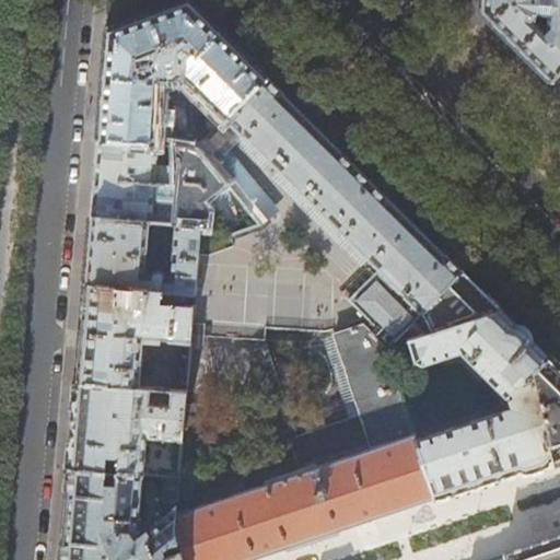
[(147,0),(152,14),(128,22),(108,30),(106,55),(101,111),(98,139),(177,147),(177,146),(176,138),(160,136),(164,80),(168,82),(175,82),(179,80),(183,78),(216,109),(208,119),(207,126),(205,124),(196,132),(205,141),(210,136),(228,118),(267,77),(221,32),(211,21),(222,9),(212,0),(147,0)]
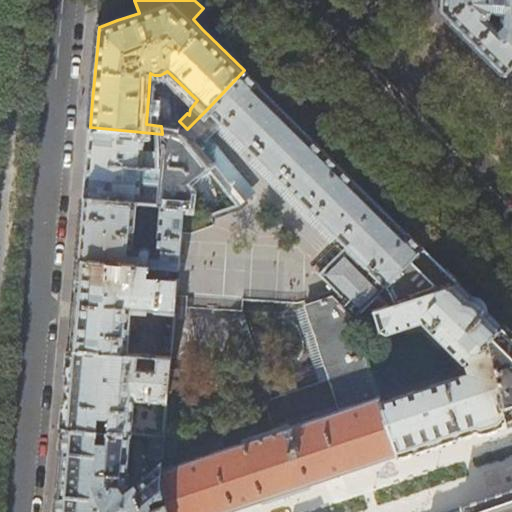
[(511,0),(440,0),(440,11),(468,39),(504,74),(511,66),(511,0)]
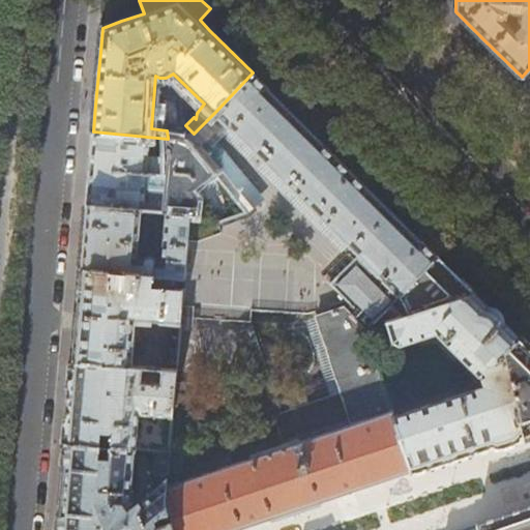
[(274,94),(253,72),(215,112),(236,133),(237,131),(360,254),(354,261),(336,278),(331,284),(349,300),(366,282),(389,303),(390,302),(438,256),(416,235),(415,236),(284,106),(273,95),(274,94)]
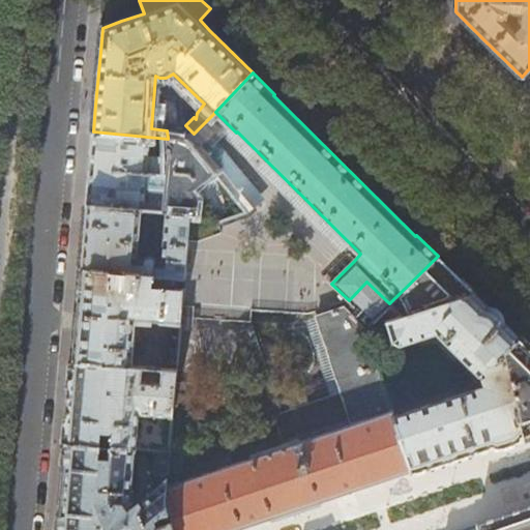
[(256,201),(199,128),(194,134),(188,140),(218,178),(245,212),(248,211),(254,208),(256,201)]
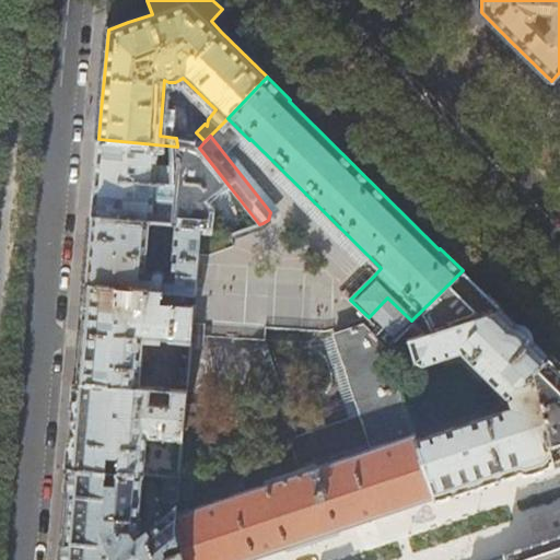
[(178,159),(177,147),(98,139),(97,149),(96,158),(95,177),(176,184),(178,166),(164,165),(165,156),(178,159)]
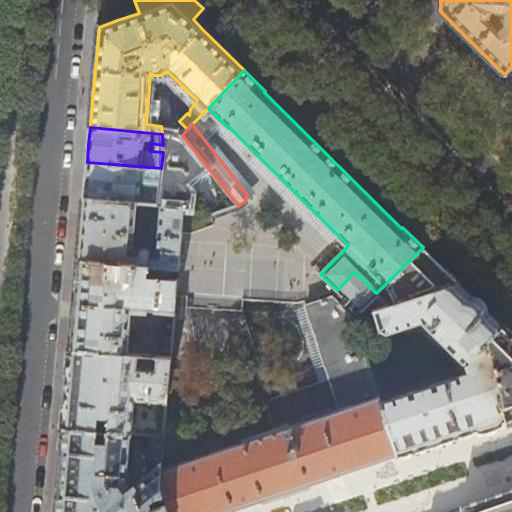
[(180,134),(162,133),(162,134),(163,145),(163,149),(163,152),(161,168),(158,203),(161,203),(183,205),(189,206),(191,191),(184,183),(201,169),(206,176),(211,172),(182,135),(180,134)]
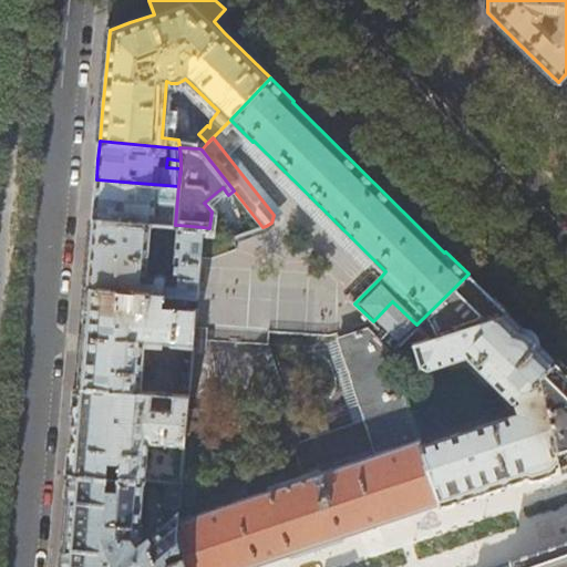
[(178,186),(96,179),(94,198),(93,218),(151,223),(175,225),(178,186)]
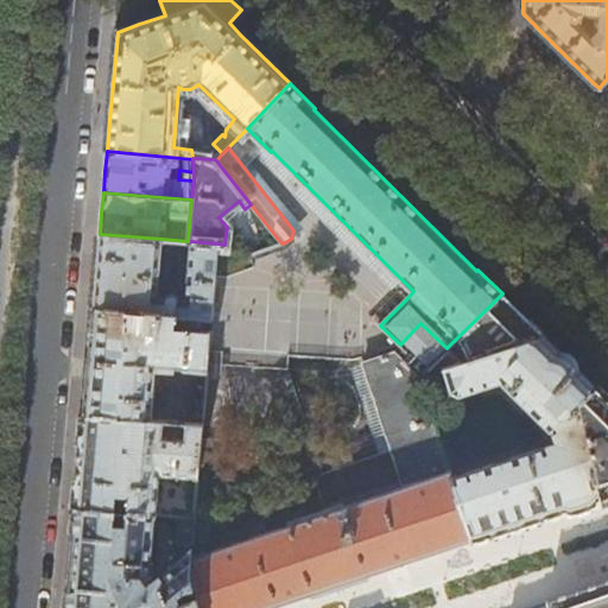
[(162,239),(100,234),(96,268),(93,308),(127,311),(137,311),(211,317),(211,316),(217,244),(191,241),(185,302),(181,301),(179,295),(177,292),(173,291),(169,291),(166,293),(164,296),(163,299),(156,298),(162,239)]
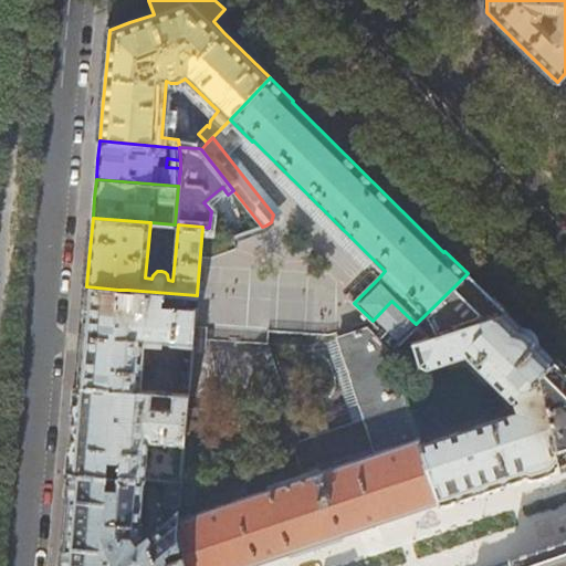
[(359,297),(378,279),(373,273),(354,292),(359,297)]
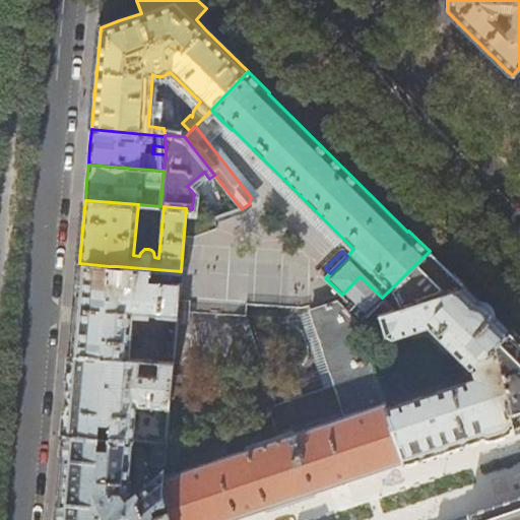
[(445,266),(430,251),(383,297),(397,310),(466,287),(445,266)]
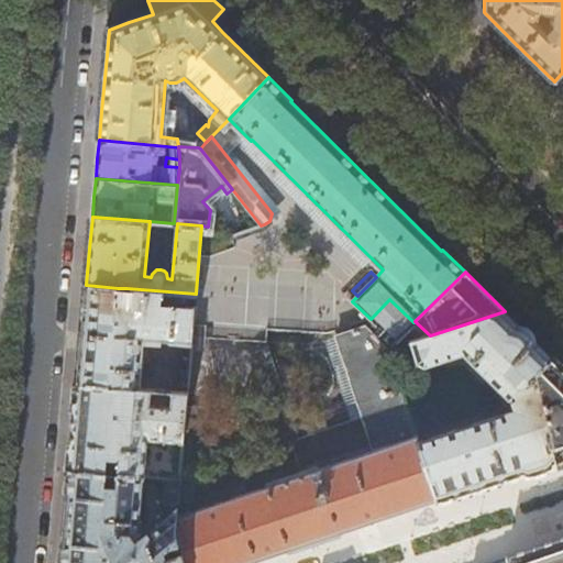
[(118,288),(86,285),(81,339),(77,384),(139,389),(143,338),(170,340),(170,342),(191,343),(194,324),(196,294),(127,288),(124,306),(116,305),(118,288)]
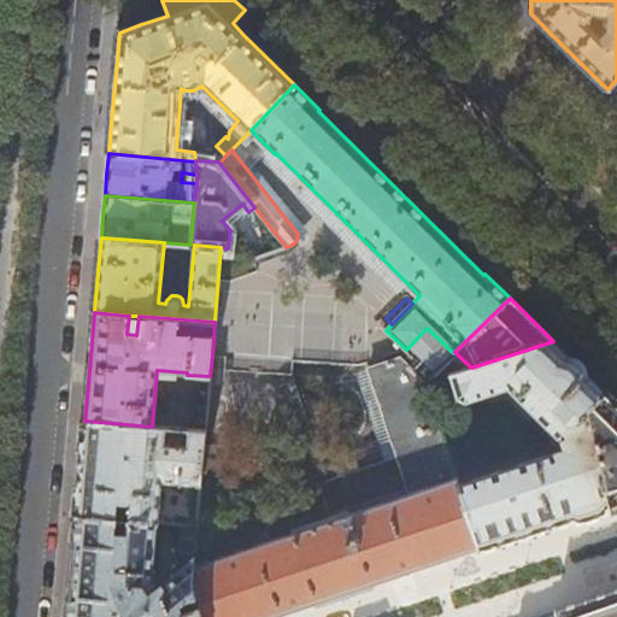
[(574,362),(553,341),(471,368),(425,383),(433,405),(457,398),(465,403),(509,388),(559,439),(560,439),(564,450),(458,485),(479,547),(480,551),(547,528),(611,507),(588,410),(605,392),(574,362)]
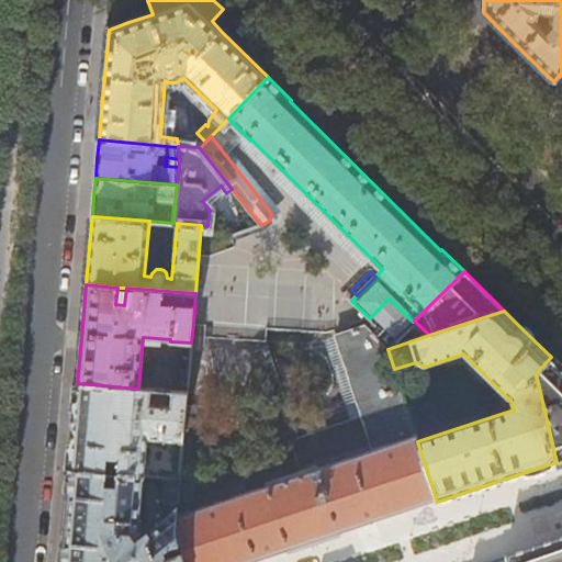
[(202,336),(202,325),(193,324),(191,343),(191,348),(201,349),(202,336)]
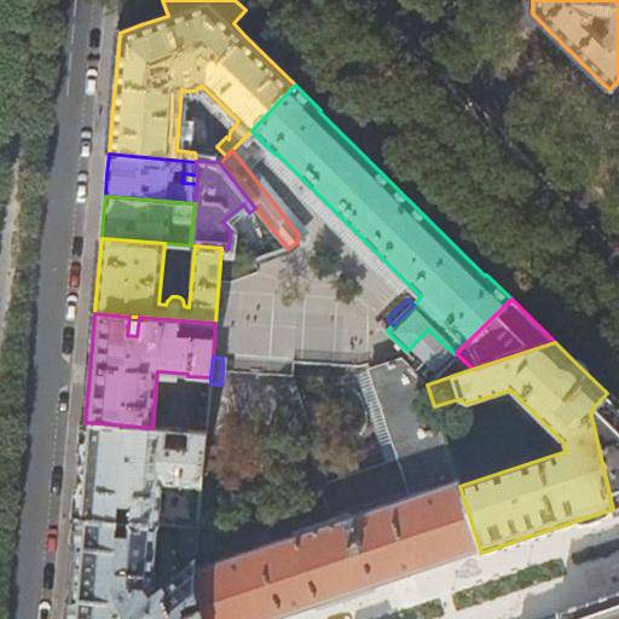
[(618,405),(607,393),(590,411),(613,509),(618,505),(618,405)]
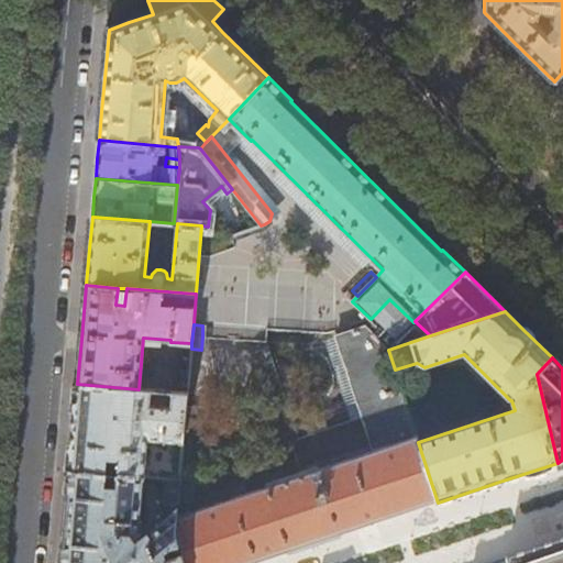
[(180,372),(179,393),(187,393),(189,373),(180,372)]
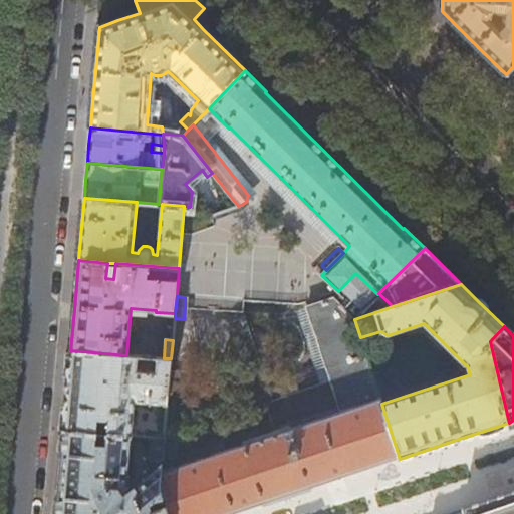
[(126,355),(70,350),(67,390),(64,429),(132,435),(135,401),(168,403),(171,358),(164,358),(158,357),(157,371),(137,369),(138,356),(126,355)]
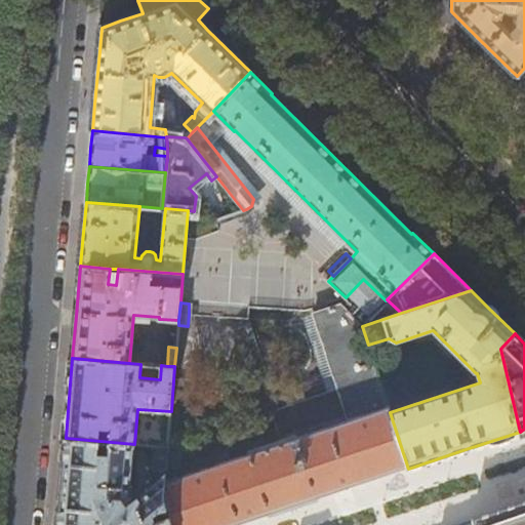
[(318,496),(407,466),(390,412),(385,396),(279,430),(166,467),(163,496),(172,524),(230,524),(268,513),(269,515),(293,507),(318,497),(318,496)]
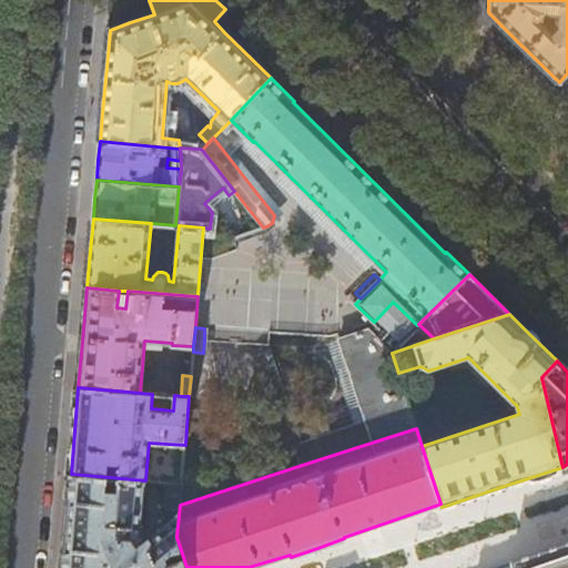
[(145,480),(71,474),(64,544),(62,567),(186,567),(176,537),(180,505),(181,484),(166,483),(163,507),(172,518),(143,541),(139,536),(141,535),(145,480)]
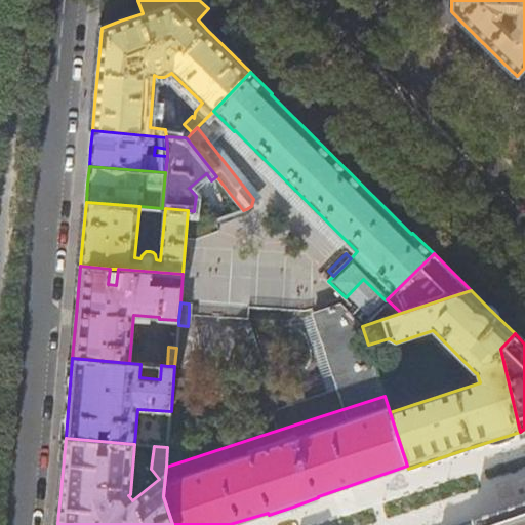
[(524,524),(524,500),(494,512),(472,520),(473,522),(463,524),(524,524)]
